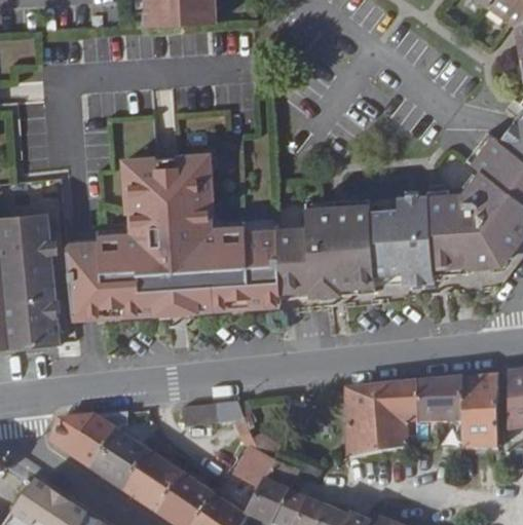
[(135,0),(136,8),(143,8),(142,0),(135,0)]
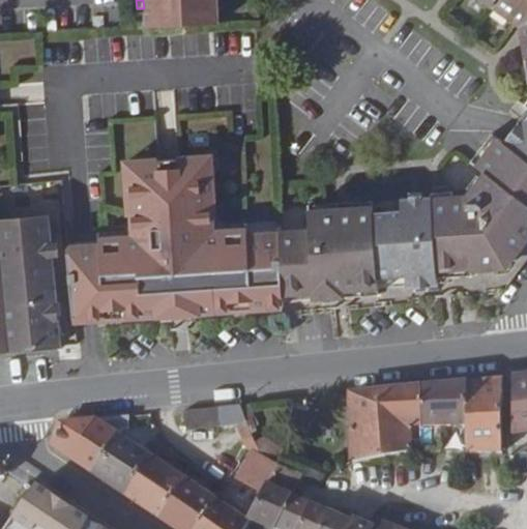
[(145,26),(216,23),(214,0),(143,0),(144,8),(145,26)]
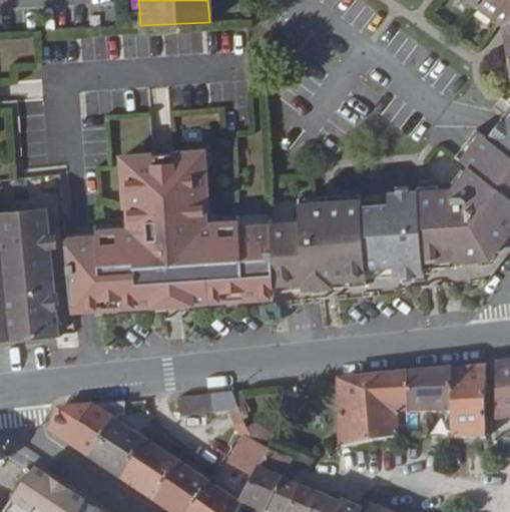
[(297,222),(268,224),(272,290),(272,291),(364,285),(363,279),(363,278),(363,267),(390,266),(391,277),(421,275),(421,269),(455,267),(455,262),(454,257),(484,253),(509,220),(509,0),(464,0),(501,25),(509,77),(509,103),(495,123),(485,137),(473,128),(452,156),(466,167),(450,189),(436,190),(435,185),(415,186),(415,190),(385,192),(386,202),(387,215),(359,216),(358,205),(358,193),(296,198),(297,222)]
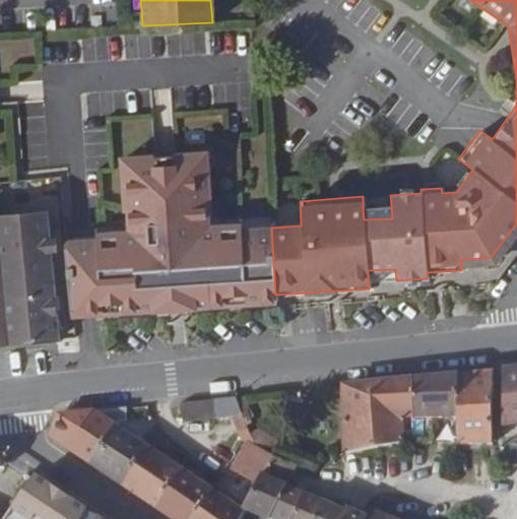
[(206,151),(184,152),(185,161),(206,160),(206,151)]
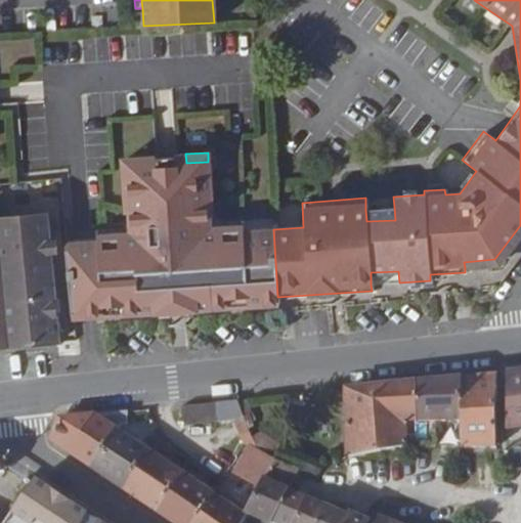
[(83,242),(63,242),(70,308),(88,307),(99,306),(100,314),(124,313),(248,306),(248,297),(277,296),(273,229),(245,230),(245,237),(208,240),(204,208),(210,208),(208,162),(186,163),(185,154),(143,155),(144,165),(123,166),(125,211),(131,211),(132,243),(95,245),(95,241),(83,242)]
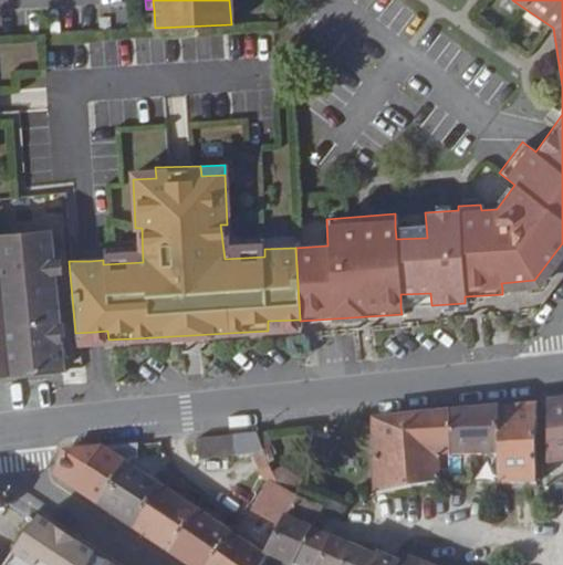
[(132,168),(133,179),(156,178),(155,167),(132,168)]
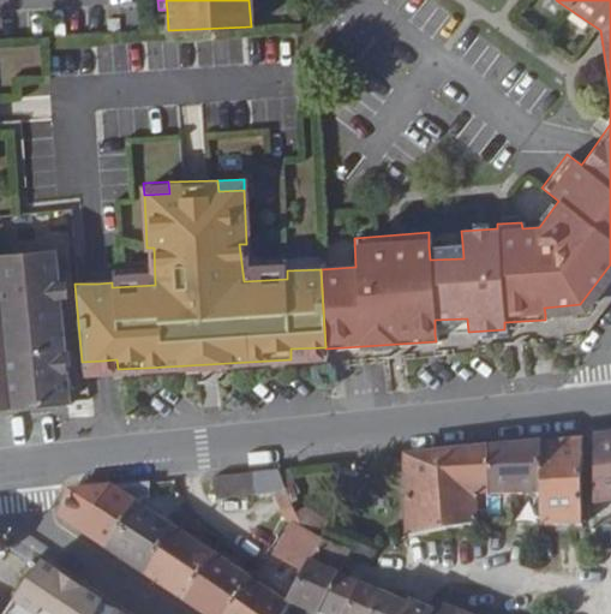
[(462,243),(429,246),(430,260),(463,258),(462,243)]
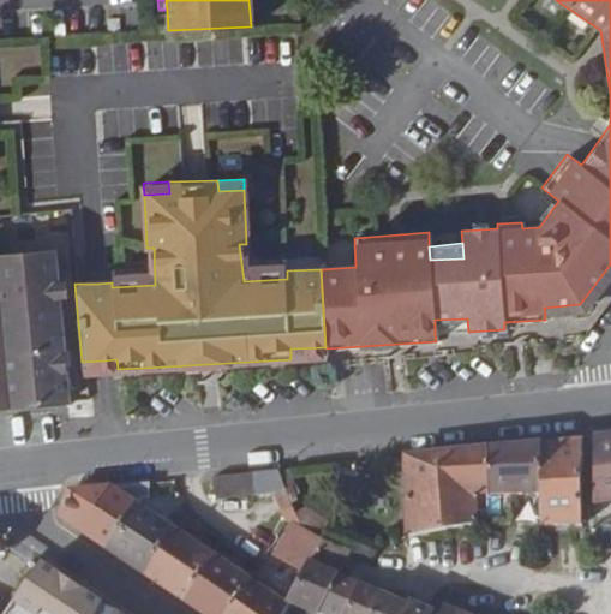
[(247,272),(246,244),(239,244),(244,281),(287,279),(287,270),(247,272)]
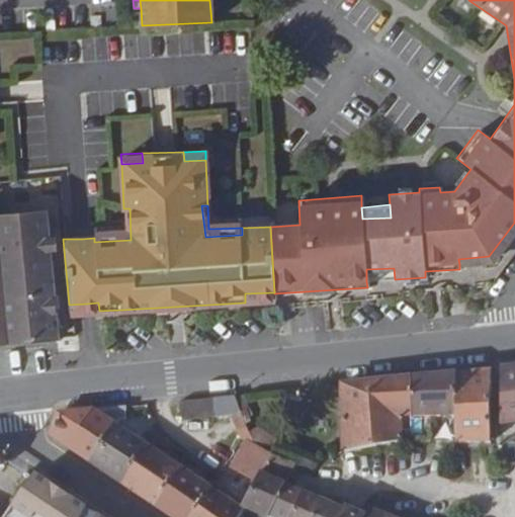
[(124,233),(93,233),(94,238),(94,242),(131,240),(130,208),(123,208),(124,233)]
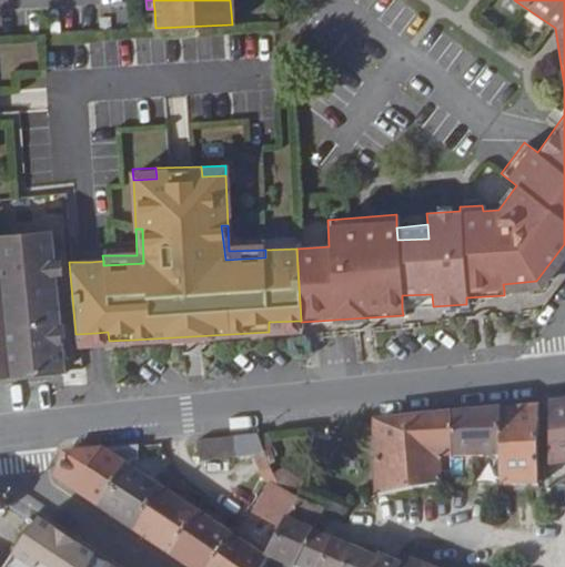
[(50,230),(0,234),(0,375),(62,370),(50,230)]
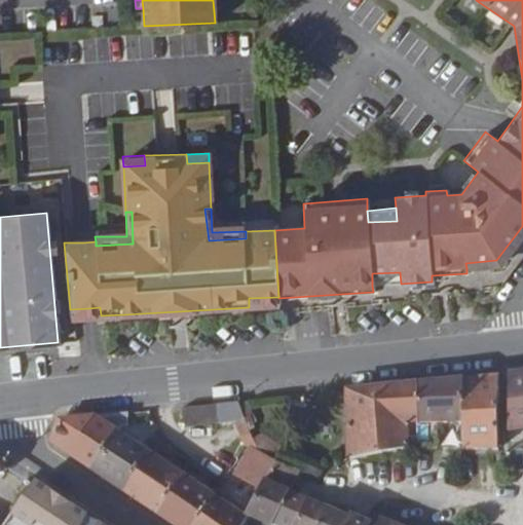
[(499,265),(522,234),(522,226),(496,260),(465,263),(467,268),(499,265)]
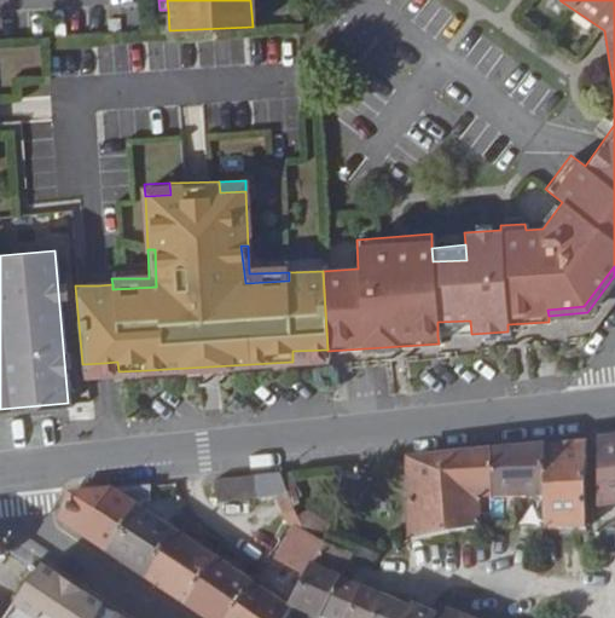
[(437,336),(471,334),(470,321),(437,322),(437,335),(437,336)]
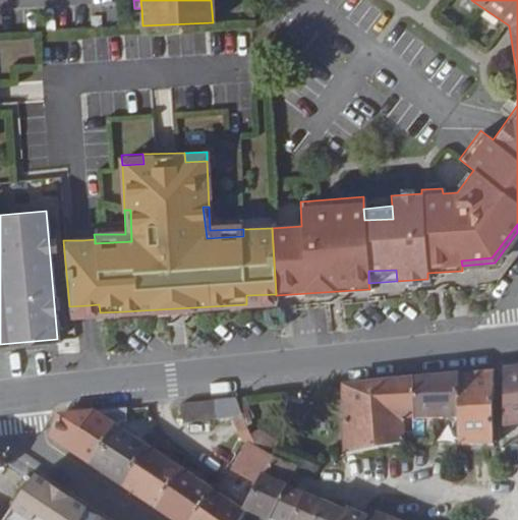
[(517,422),(517,367),(502,370),(501,425),(517,422)]
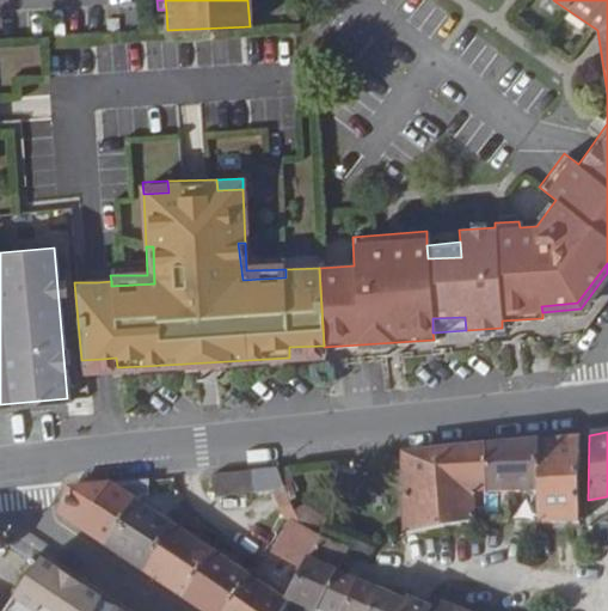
[(536,439),(535,488),(535,523),(570,521),(576,521),(577,437),(536,439)]
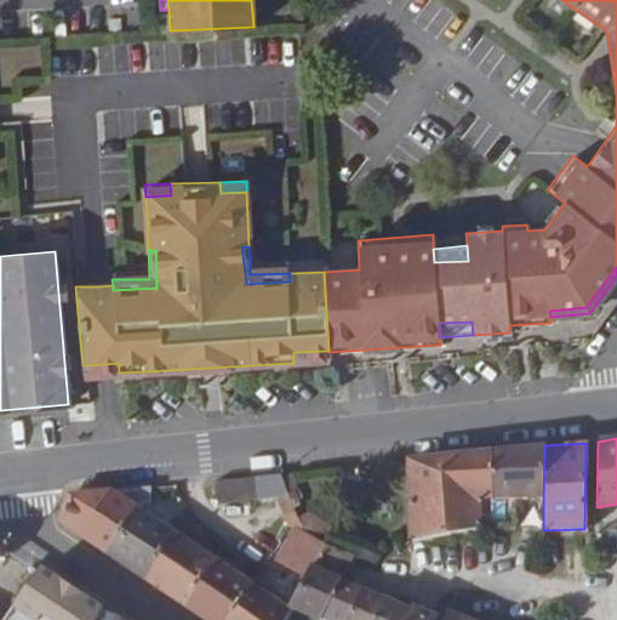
[(543,495),(544,445),(407,460),(409,541),(478,528),(513,529),(512,496),(543,495)]
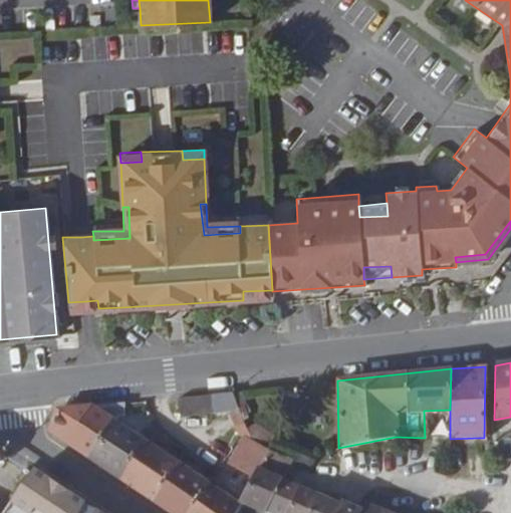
[(241,418),(241,420),(248,417),(246,413),(249,411),(240,391),(231,392),(237,407),(239,413),(241,418)]
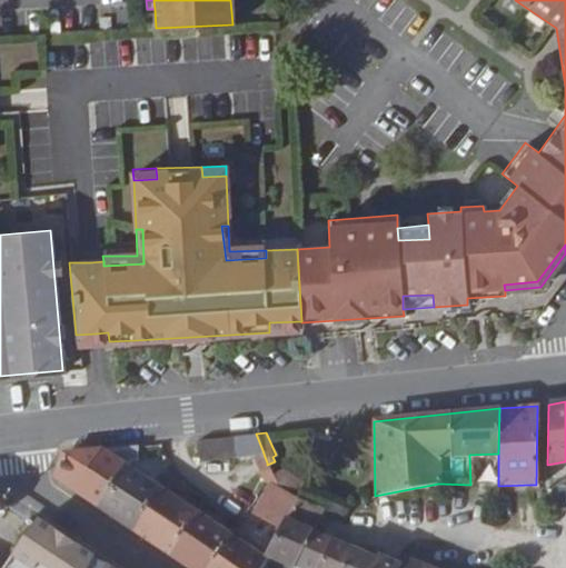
[(251,455),(262,450),(256,434),(234,436),(238,456),(251,455)]
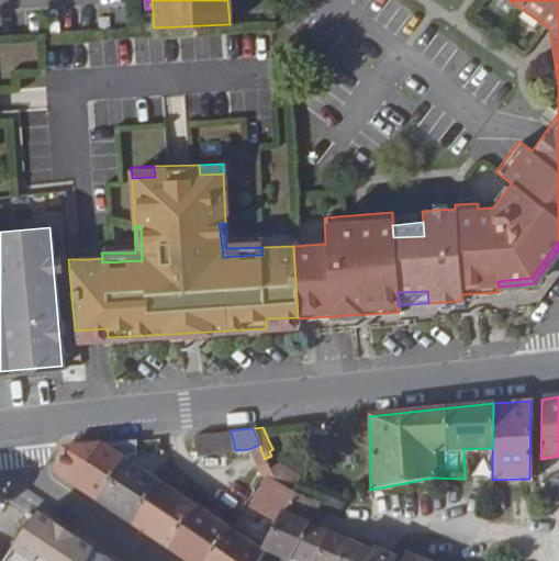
[(235,450),(231,430),(212,433),(215,452),(235,450)]
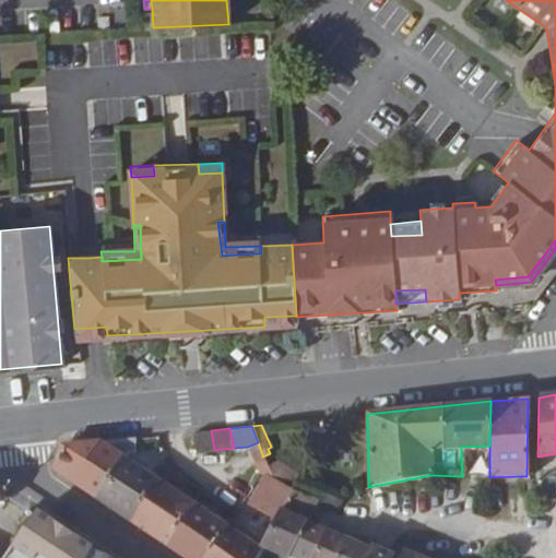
[(214,450),(211,430),(190,434),(193,453),(214,450)]
